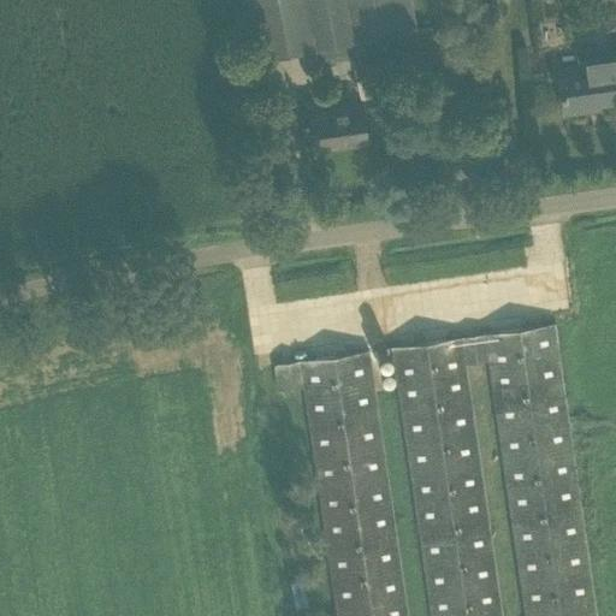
[(240,0),(252,57),(347,37),(356,76),(389,69),(381,30),(414,24),(408,0),(240,0)]
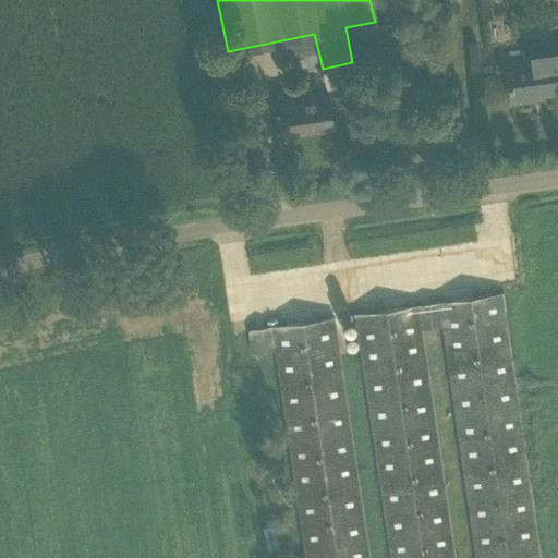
[(557,0),(545,0),(548,26),(557,24),(557,0)]
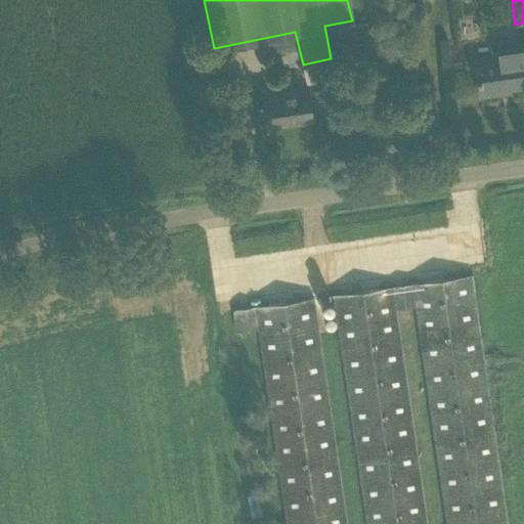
[(523,39),(491,44),(492,53),(473,55),(477,78),(476,78),(477,83),(479,83),(481,93),(479,93),(480,94),(501,91),(500,88),(523,84),(523,39)]
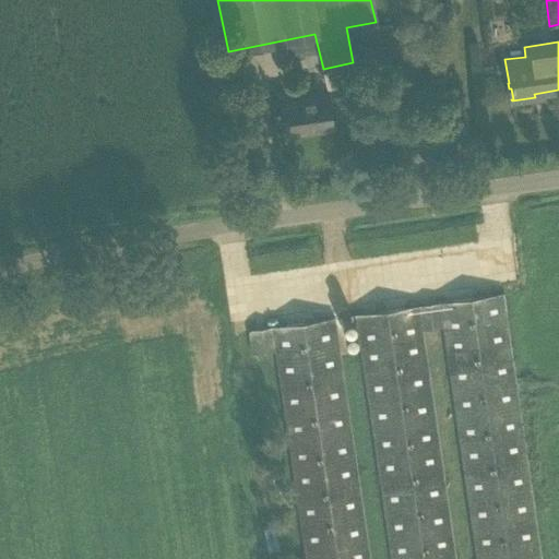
[(332,127),(329,105),(326,88),(298,93),(299,99),(282,102),(286,133),(332,127)]
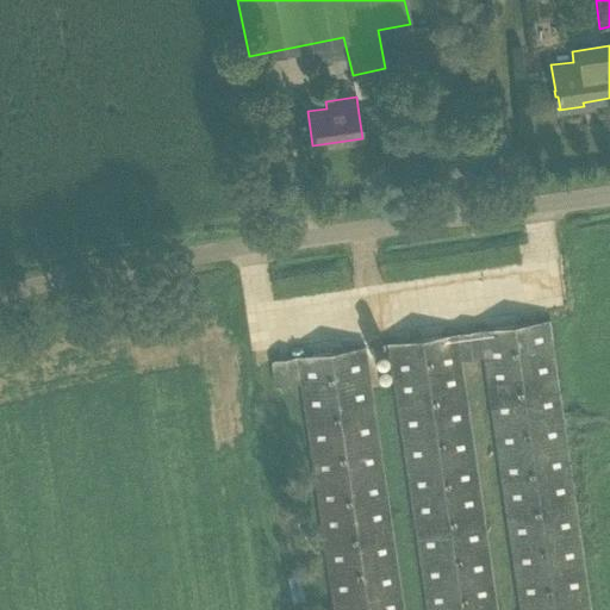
[(388,343),(392,367),(428,609),(493,609),(456,358),(481,354),(518,609),(591,609),(547,321),(534,322),(533,315),(523,316),(524,324),(455,334),(454,330),(446,332),(446,335),(410,341),(409,332),(400,334),(402,342),(388,343)]
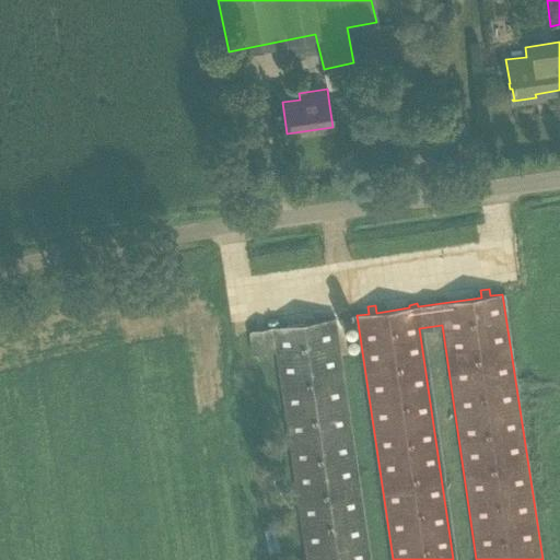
[(251,330),(253,351),(273,349),(303,559),(368,559),(334,319),(322,321),(321,314),(313,315),(314,322),(251,330)]
